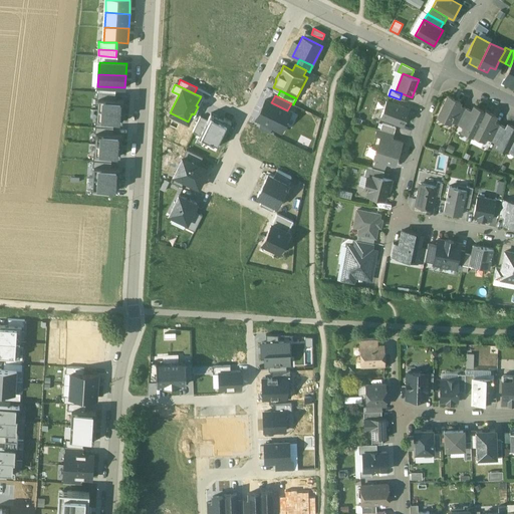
[(460,102),(448,96),(438,116),(450,122),(451,120),(459,104),(460,102)]
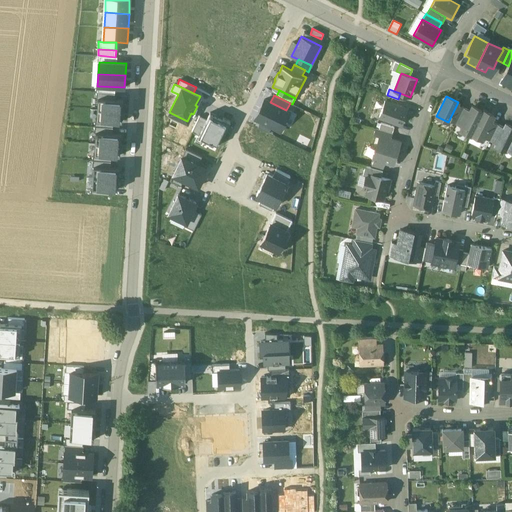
[(98,98),(97,109),(122,110),(123,99),(98,98)]
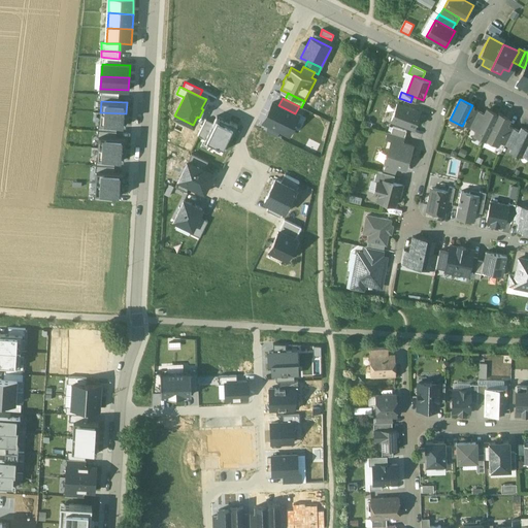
[(278,130),(289,135),(299,114),(295,113),(278,105),(273,102),(263,123),(267,125),(278,130)]
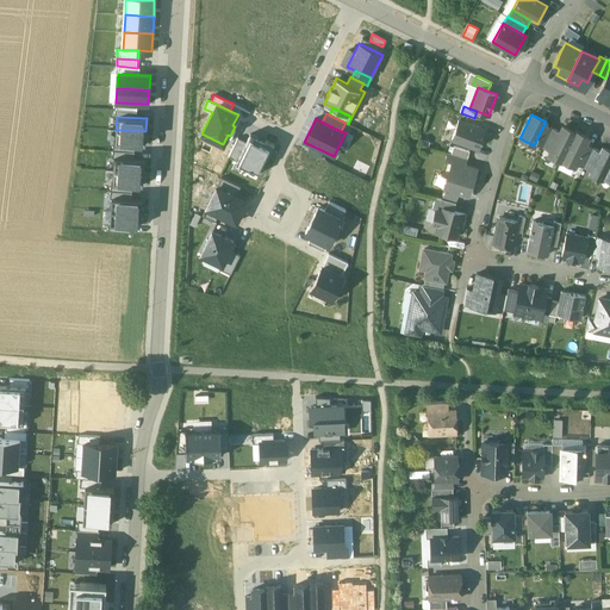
[(485,130),(459,120),(452,139),(478,149),(485,130)]
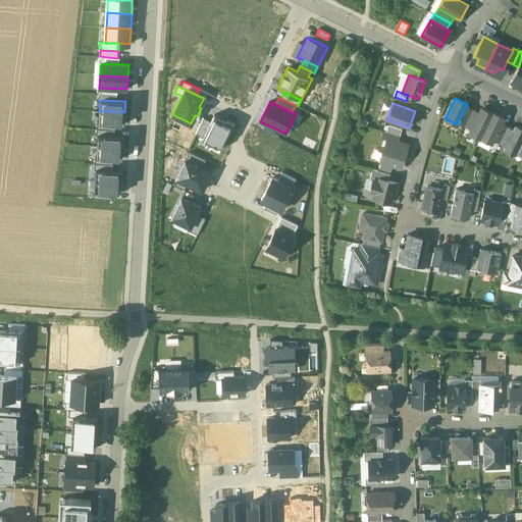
[(466,106),(458,122),(464,125),(472,109),(466,106)]
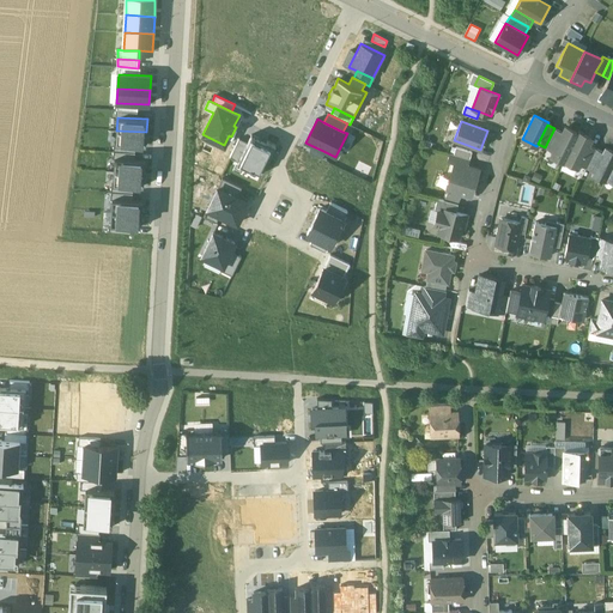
[(577,133),(565,127),(563,132),(553,151),(551,156),(564,162),(564,161),(577,133)]
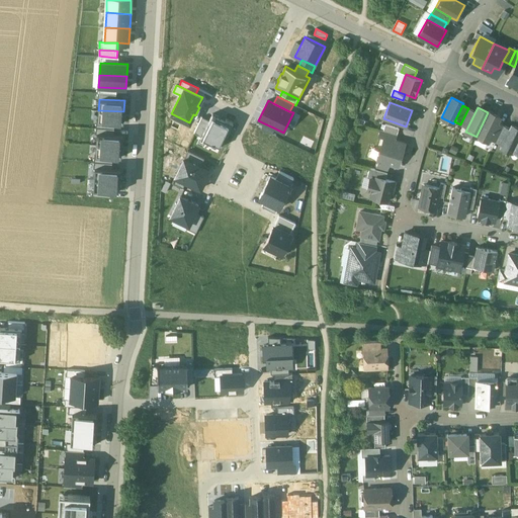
[(468,108),(460,124),(467,127),(476,111),(468,108)]
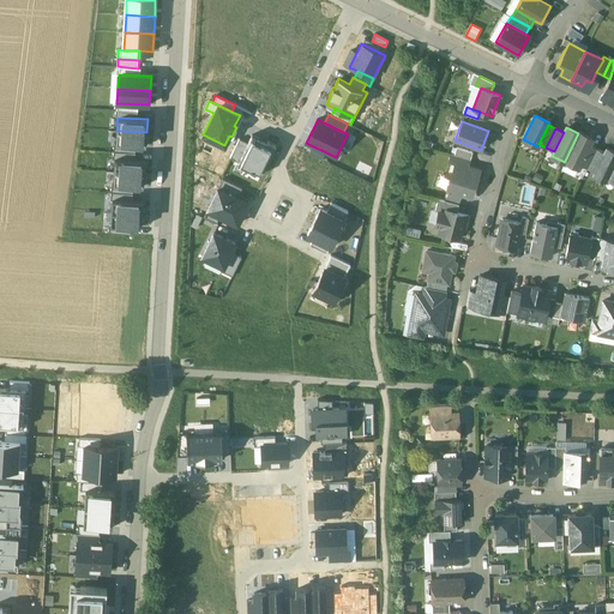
[(146,145),(146,132),(116,131),(116,144),(146,145)]
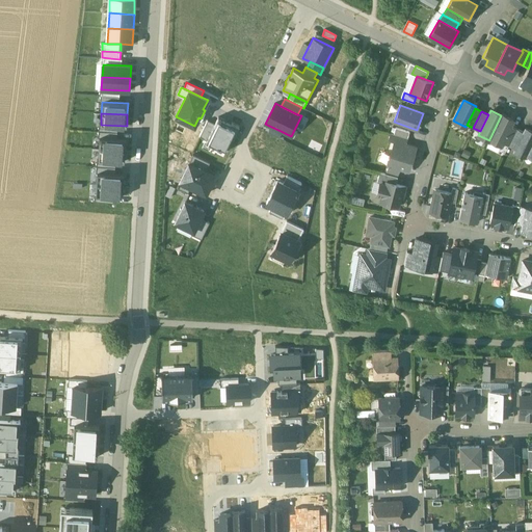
[(513,120),(502,114),(501,115),(489,139),(501,145),(502,142),(510,126),(513,120)]
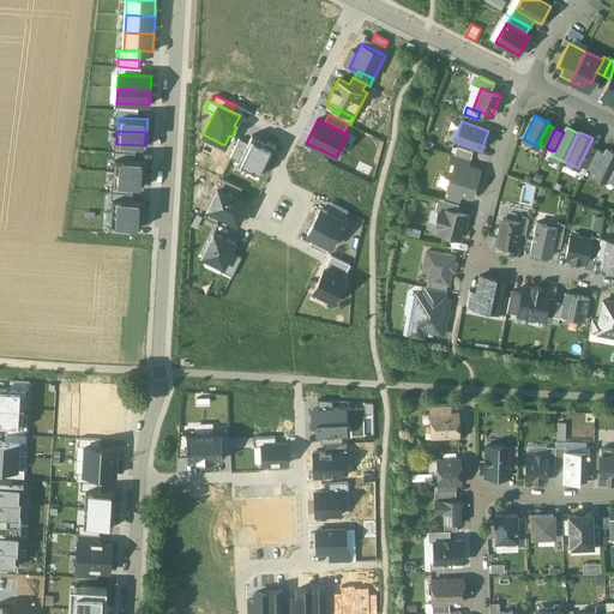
[(239,162),(238,164),(251,170),(252,169),(262,174),(276,145),(266,140),(266,143),(252,136),(248,143),(239,162)]
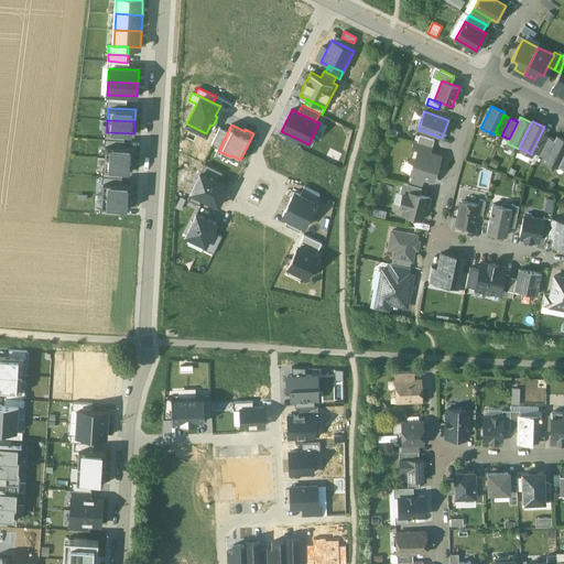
[(228,131),(220,128),(212,144),(219,149),(228,131)]
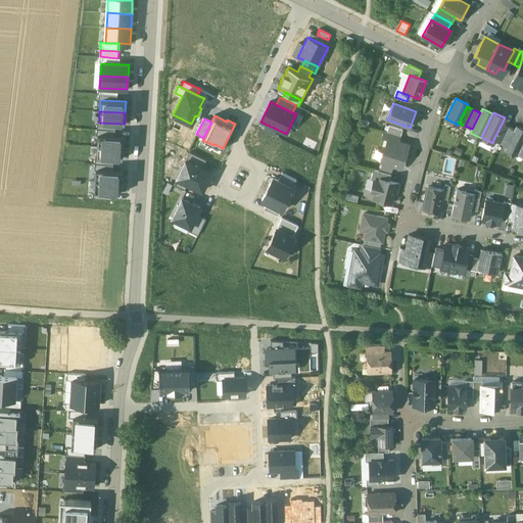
[(276,129),(265,124),(263,129),(274,134),(276,129)]
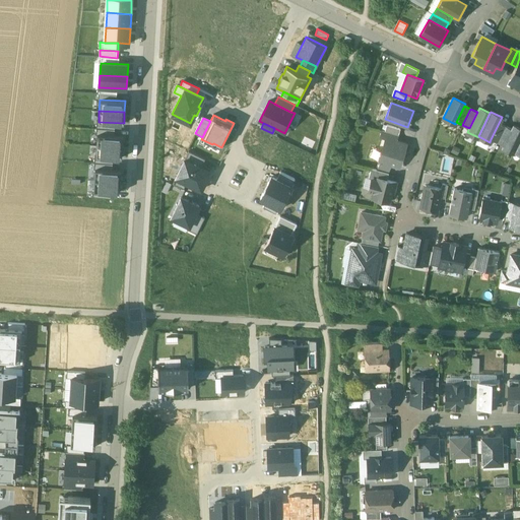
[(506,126),(499,123),(491,139),(498,142),(506,126)]
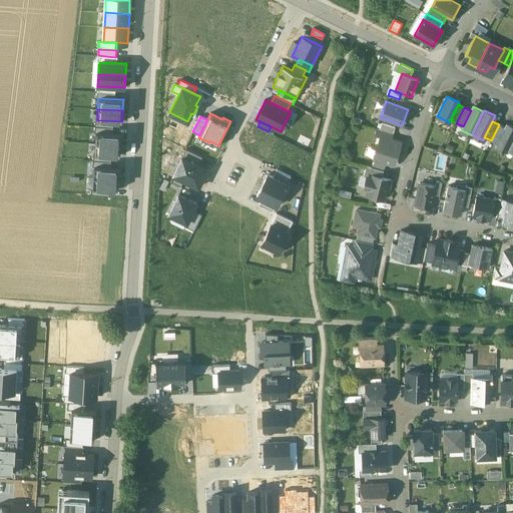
[(395,127),(382,123),(380,129),(393,133),(395,127)]
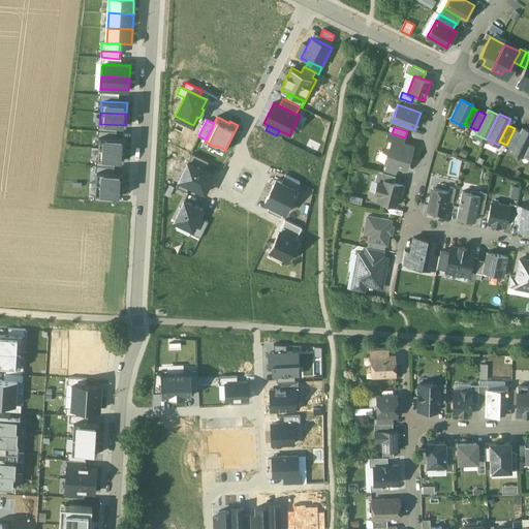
[(512,148),(511,150),(523,155),(524,153),(528,142),(528,130),(523,127),(521,131),(512,148)]
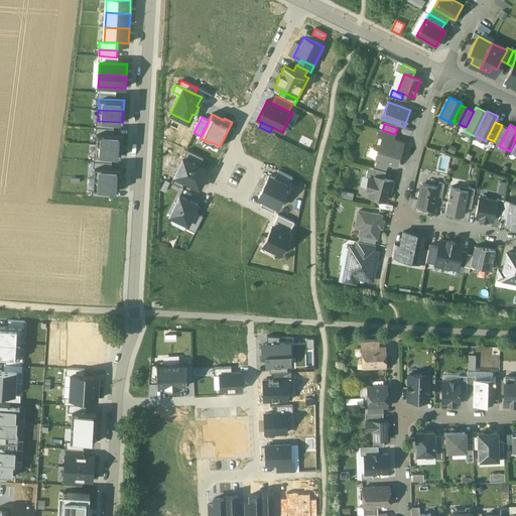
[(508,128),(502,125),(494,141),(500,144),(508,128)]
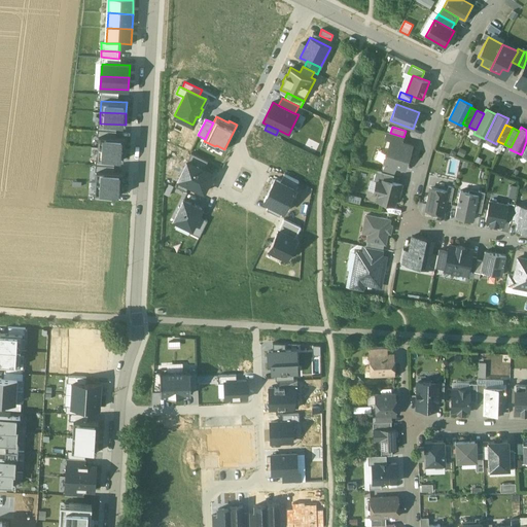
[(390,133),(386,132),(385,138),(391,140),(401,143),(403,137),(390,133)]
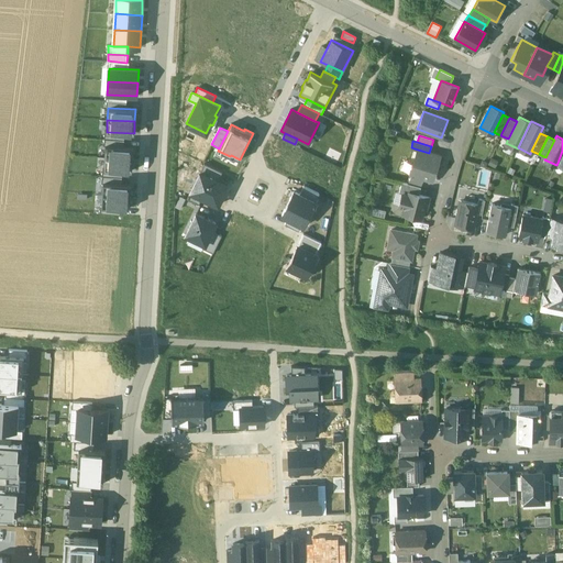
[(106,145),(105,157),(133,158),(133,146),(106,145)]
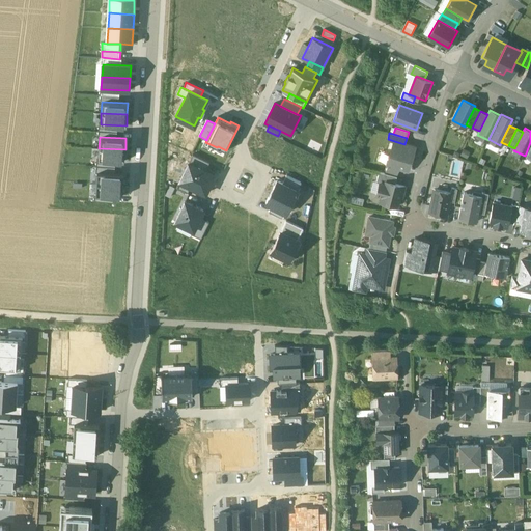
[(404,144),(394,141),(390,154),(389,154),(386,164),(388,165),(399,168),(408,170),(411,161),(409,160),(411,155),(413,156),(415,147),(404,144)]
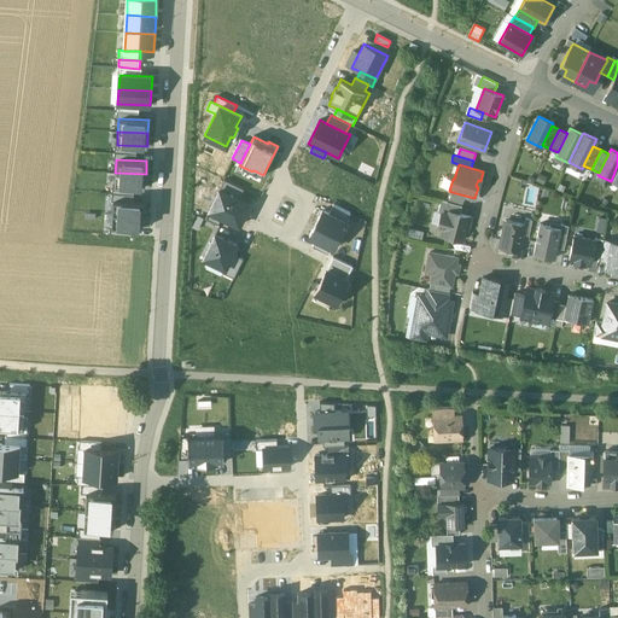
[(145,187),(146,174),(115,173),(114,185),(145,187)]
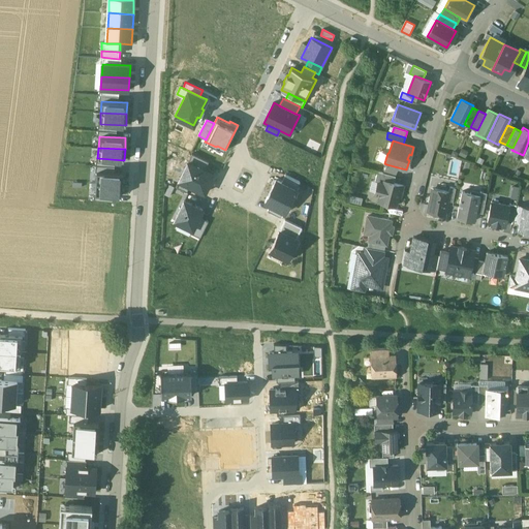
[(209,162),(192,154),(187,161),(205,169),(209,162)]
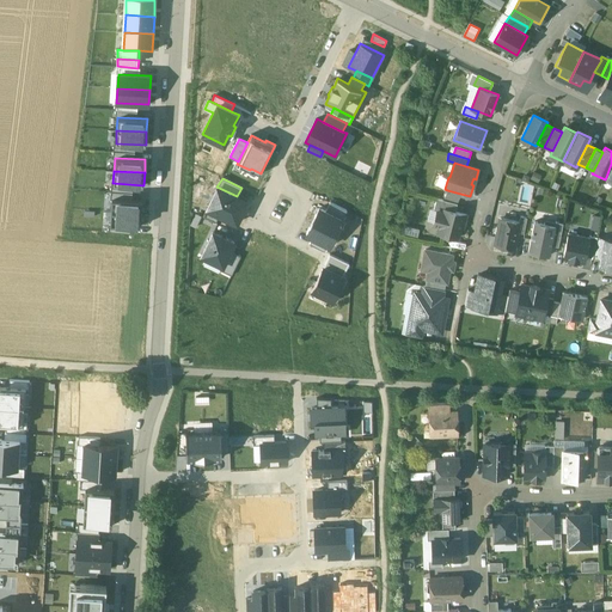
[(219,215),(237,224),(248,202),(237,196),(216,187),(207,209),(219,215)]
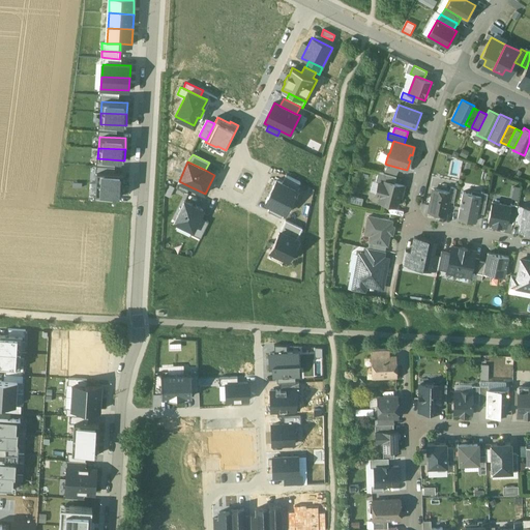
[(399,168),(387,165),(384,173),(395,176),(399,168)]
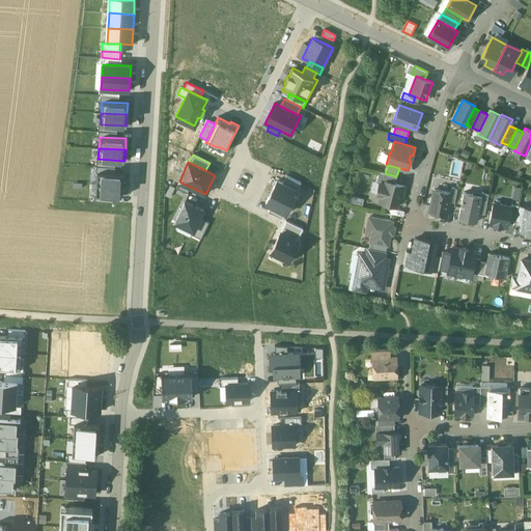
[(98,172),(96,184),(123,185),(123,173),(98,172)]
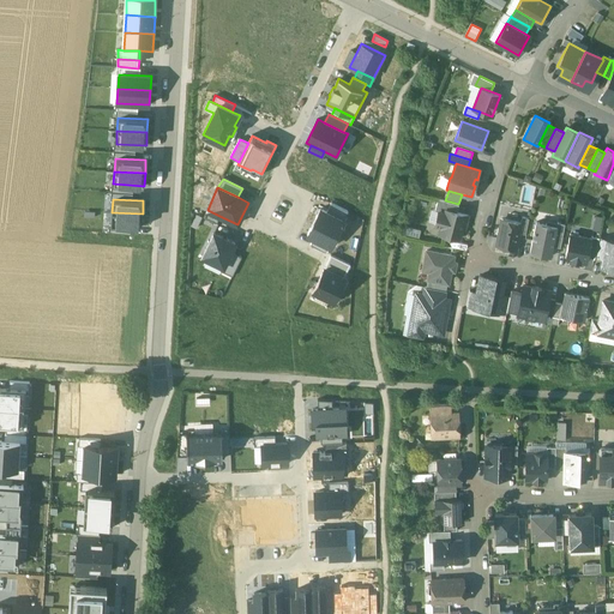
[(445,200),(438,199),(435,210),(438,211),(439,211),(445,212),(446,210),(457,212),(459,204),(458,204),(445,200)]
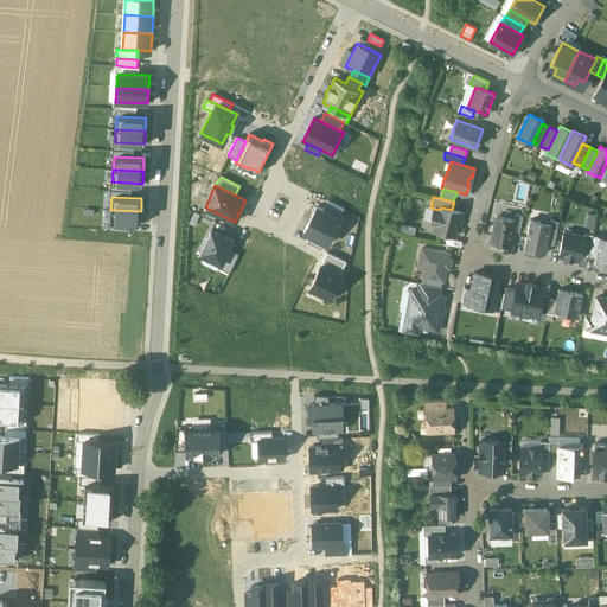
[(323,209),(340,217),(344,209),(327,200),(323,209)]
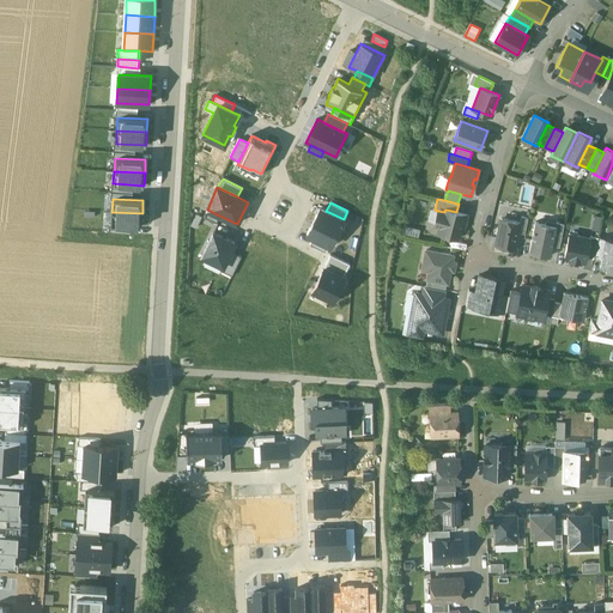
[(331,247),(344,219),(326,211),(320,208),(307,235),(313,238),(328,246),(331,247)]
